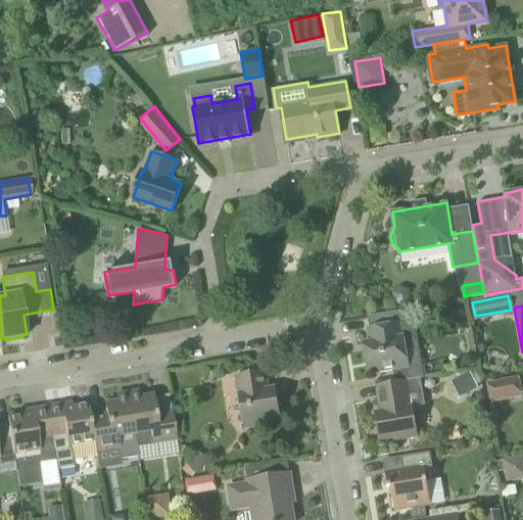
[(409,366),(403,335),(401,335),(399,322),(367,327),(371,348),(365,349),(369,373),(393,369),(395,380),(420,376),(423,376),(421,364),(409,366)]
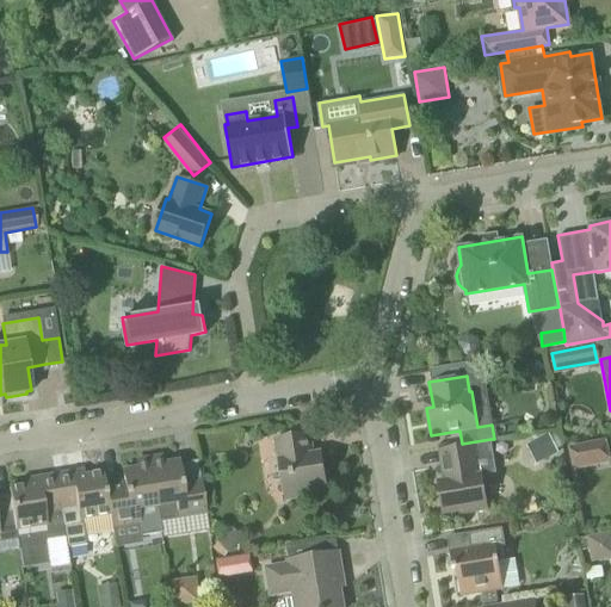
[(304,489),(327,485),(322,451),(313,452),(309,431),(276,437),(279,458),(278,458),(284,493),(285,499),(306,495),(304,489)]
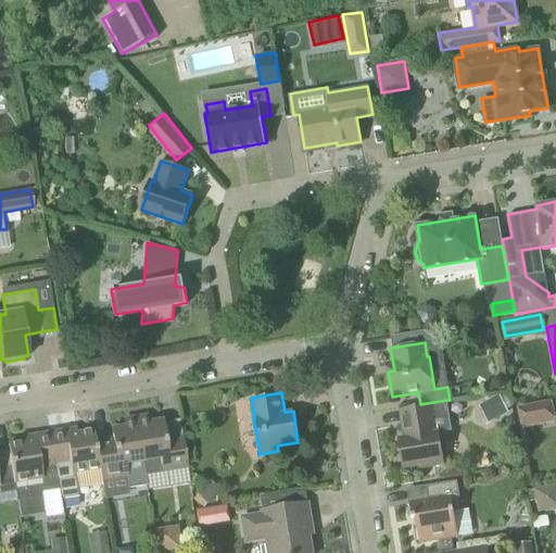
[(489,418),(507,410),(501,393),(481,402),(489,418)]
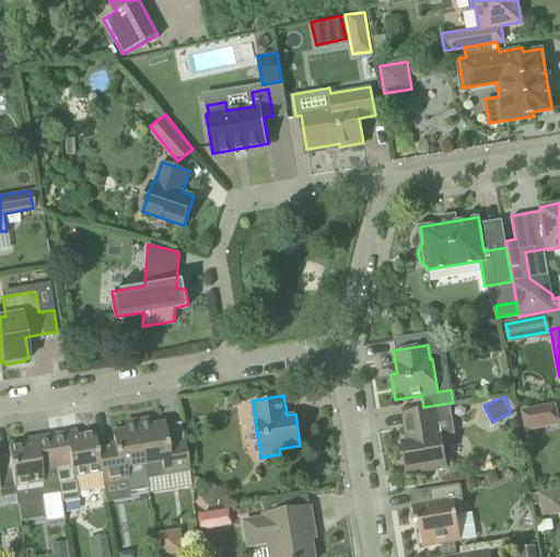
[(440,433),(438,421),(453,418),(450,403),(423,407),(403,412),(407,439),(401,440),(406,471),(424,467),(426,470),(446,466),(441,433),(440,433)]
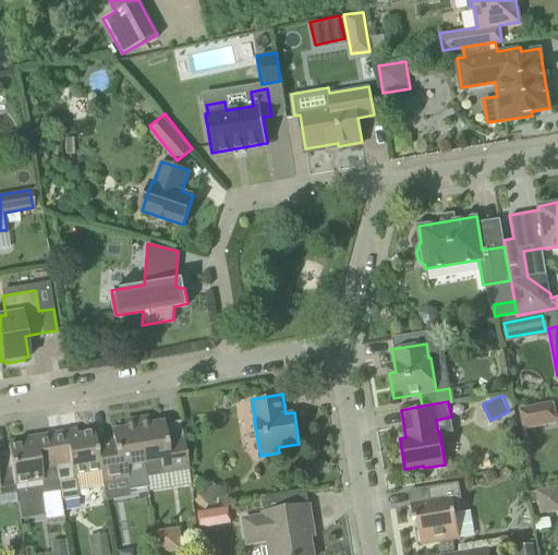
[(553,401),(519,408),(523,427),(557,421),(553,401)]
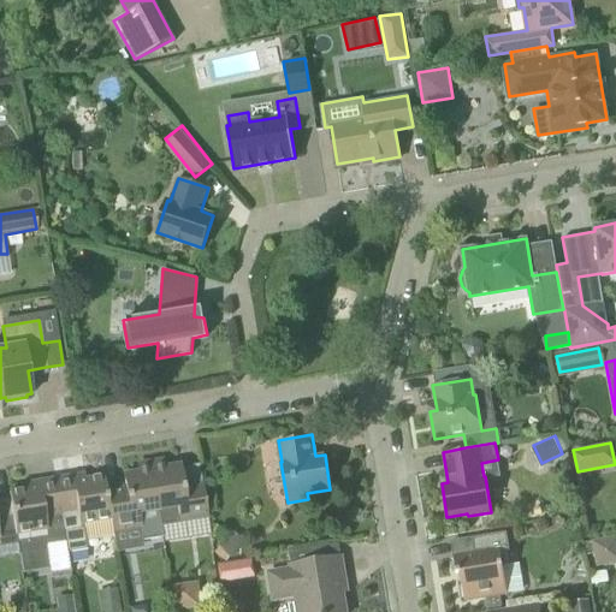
[(160,524),(179,521),(207,517),(202,483),(183,487),(179,465),(164,468),(163,459),(150,462),(160,524)]
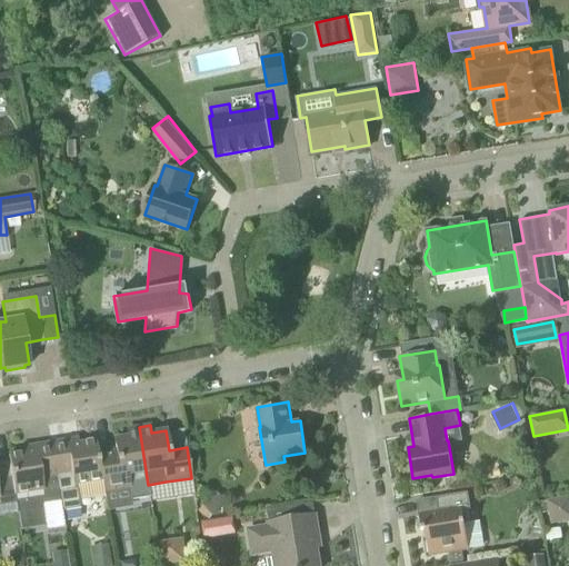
[(115,446),(97,449),(102,484),(105,493),(129,488),(131,499),(150,496),(148,485),(139,427),(127,429),(128,436),(113,438),(115,446)]
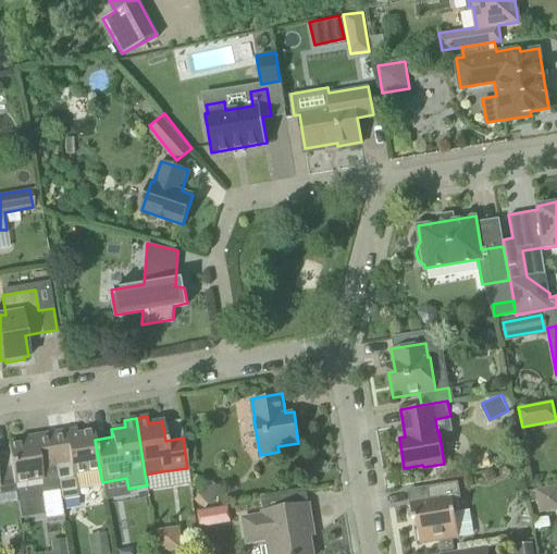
[(100,474),(95,440),(94,430),(66,434),(65,429),(50,432),(61,500),(78,496),(75,478),(100,474)]
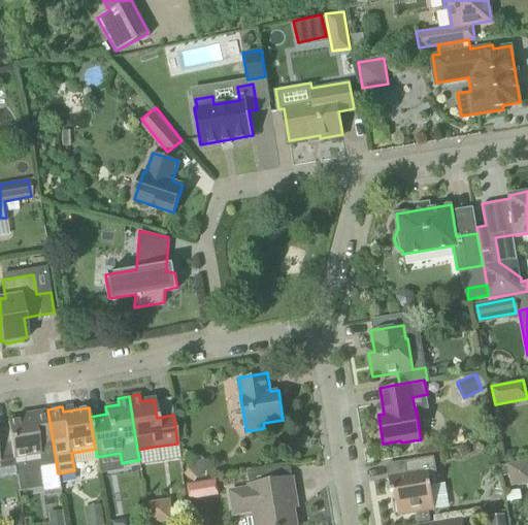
[(58,473),(47,409),(32,412),(33,417),(7,421),(8,426),(14,465),(15,474),(56,468),(57,473),(58,473)]
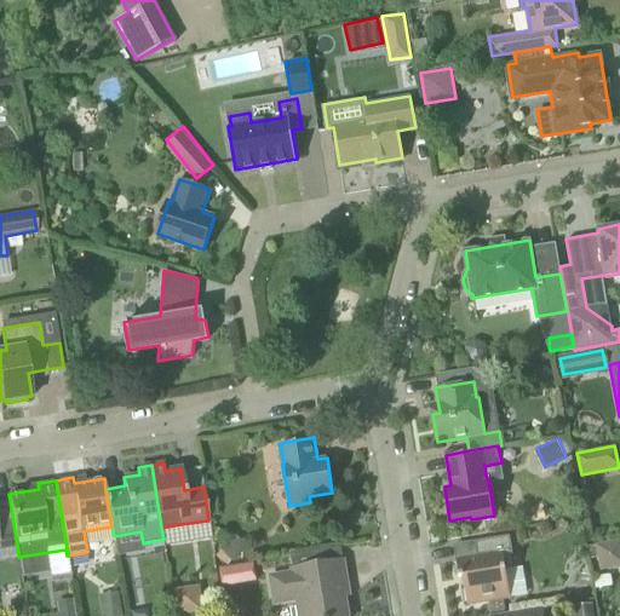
[(0,548),(17,546),(10,500),(0,501),(0,548)]
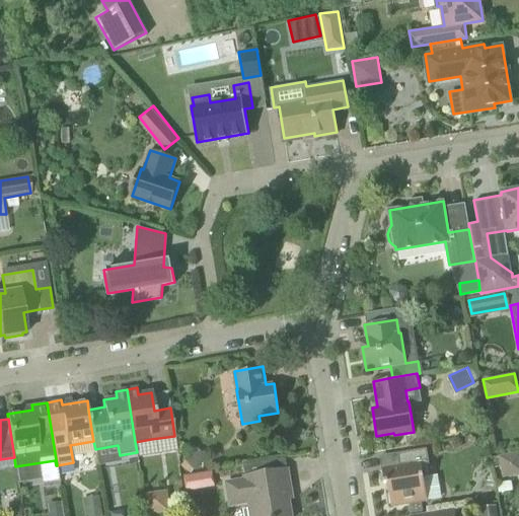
[(423,475),(431,474),(427,447),(397,452),(400,465),(382,467),(384,484),(387,483),(391,505),(426,500),(423,475)]
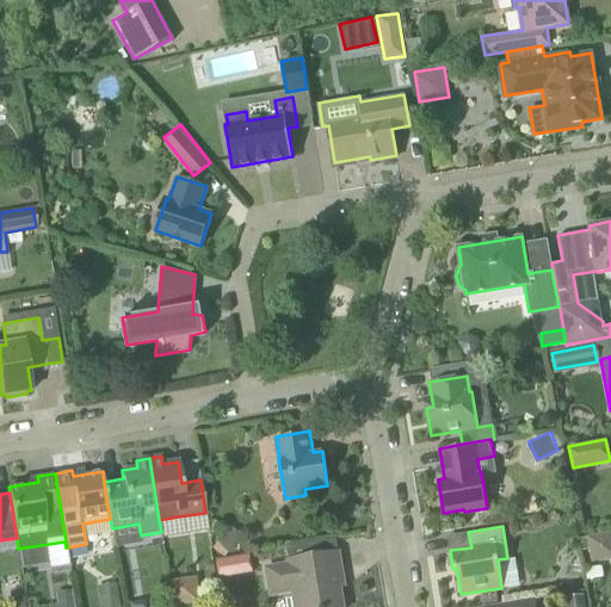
[(610,531),(586,536),(591,561),(610,556),(610,531)]
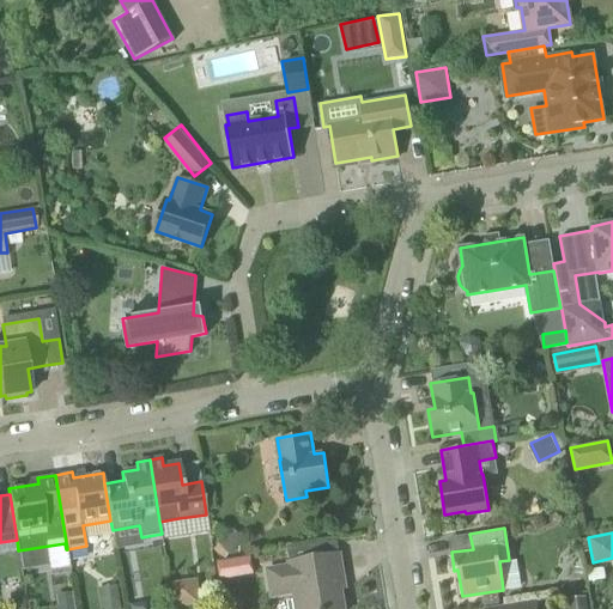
[(344,608),(339,578),(344,578),(340,553),(289,561),(290,565),(268,568),(272,595),(284,592),(286,608),(344,608)]
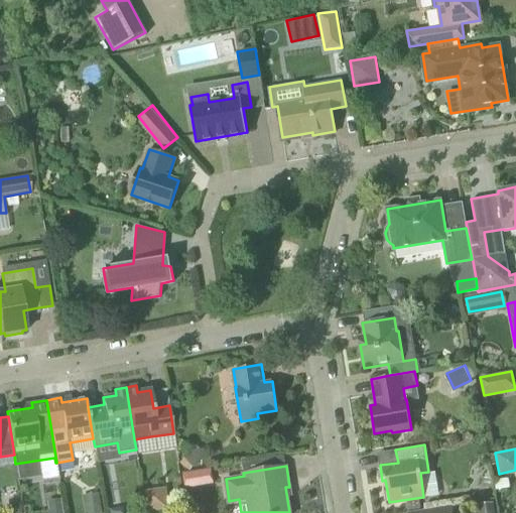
[(199,486),(196,471),(180,473),(182,488),(199,486)]
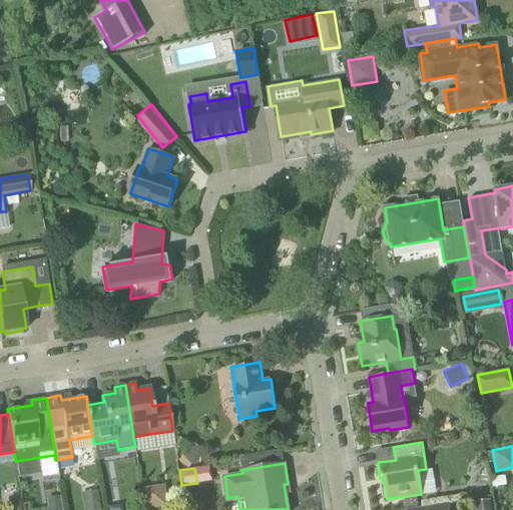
[(151,503),(166,503),(165,482),(150,482),(151,503)]
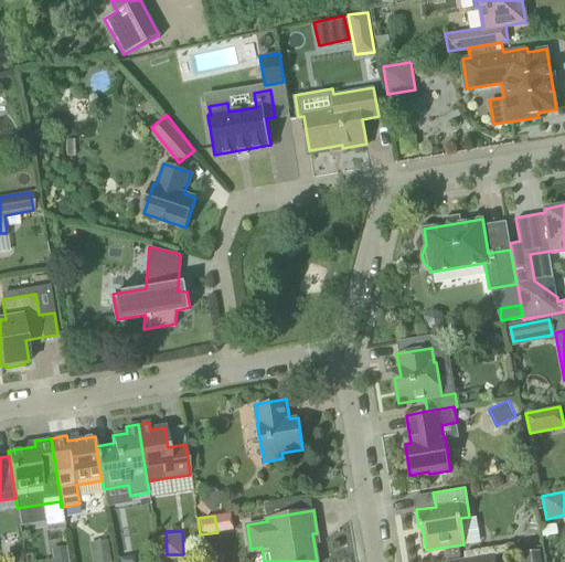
[(92,561),(110,561),(107,539),(89,542),(92,561)]
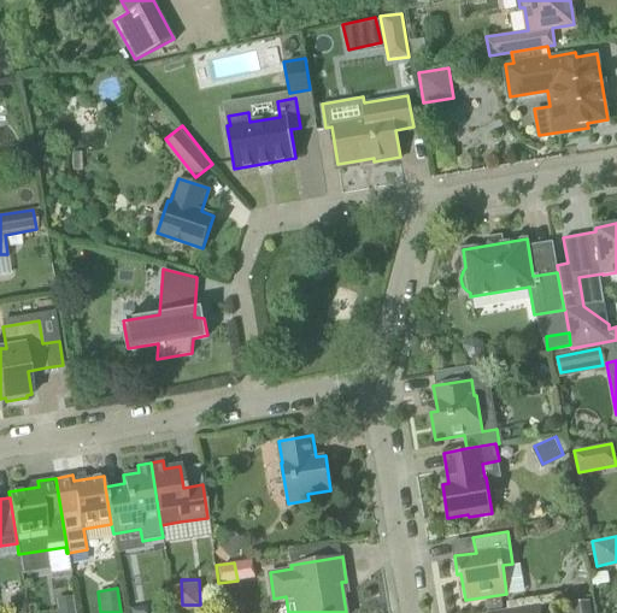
[(74,612),(74,594),(57,595),(58,612),(74,612)]
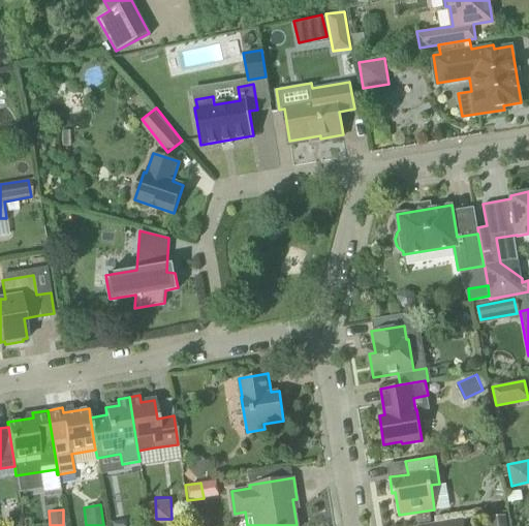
[(417,525),(464,525),(463,517),(417,525)]
